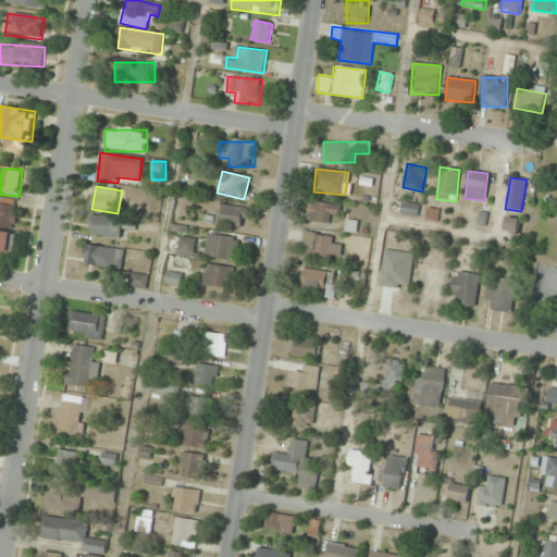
[(307,222),(327,224),(329,214),(339,215),(341,205),(310,201),(307,222)]
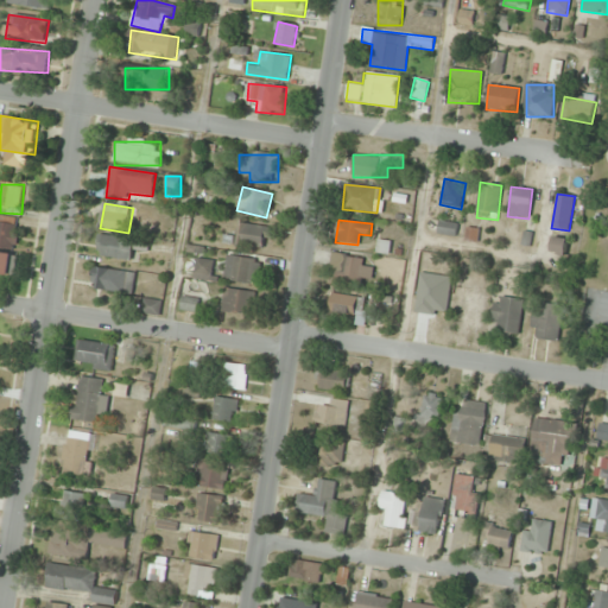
[(0,248),(18,251),(20,225),(0,222),(0,248)]
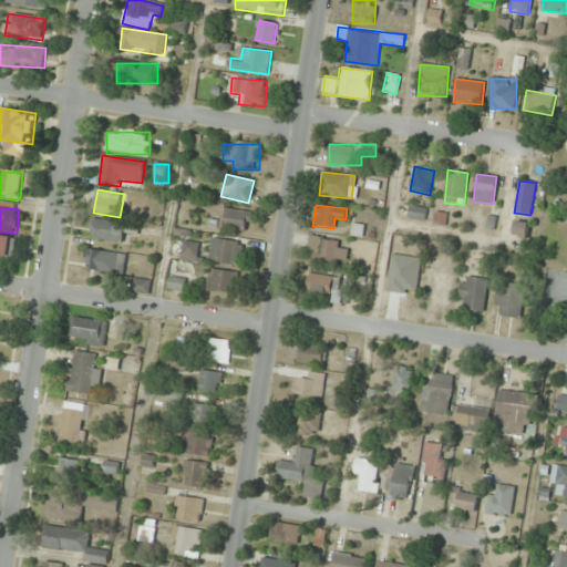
[(426,219),(426,207),(409,207),(409,219),(426,219)]
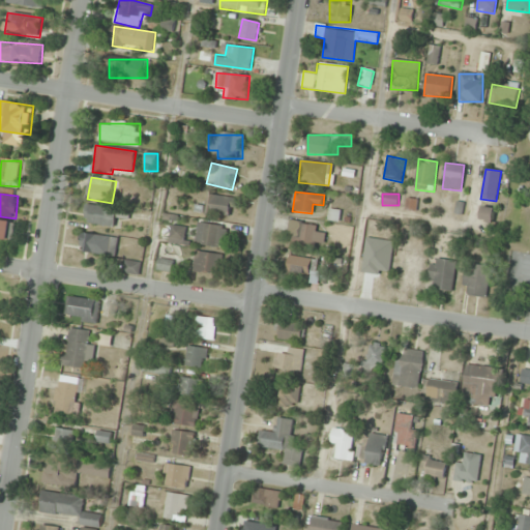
[(232,215),(232,197),(210,197),(210,215),(232,215)]
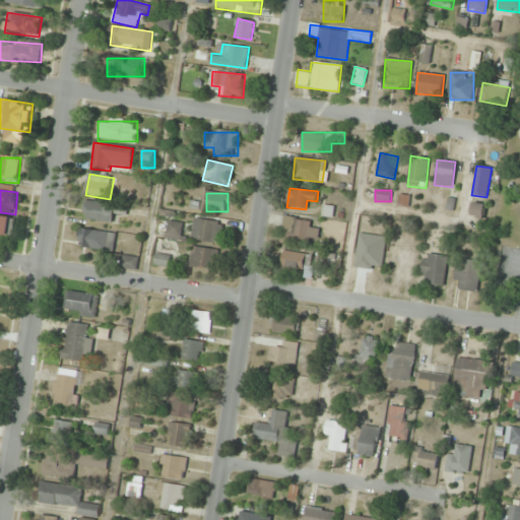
[(116,205),(85,201),(82,218),(114,222),(116,205)]
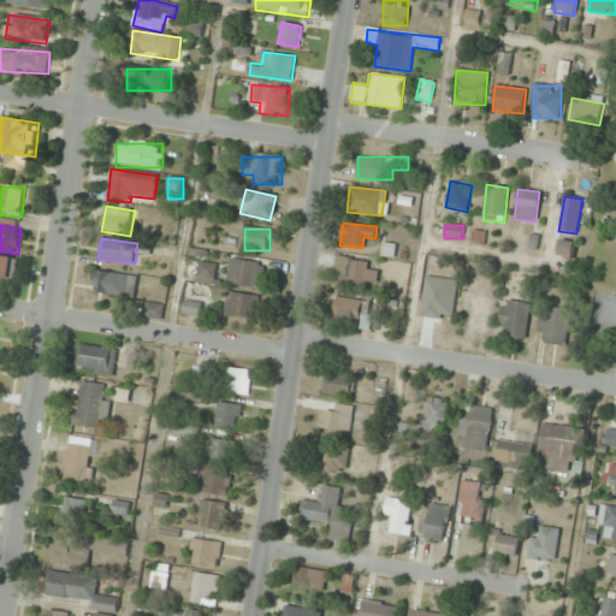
[(574,243),(561,241),(557,254),(572,258),(574,243)]
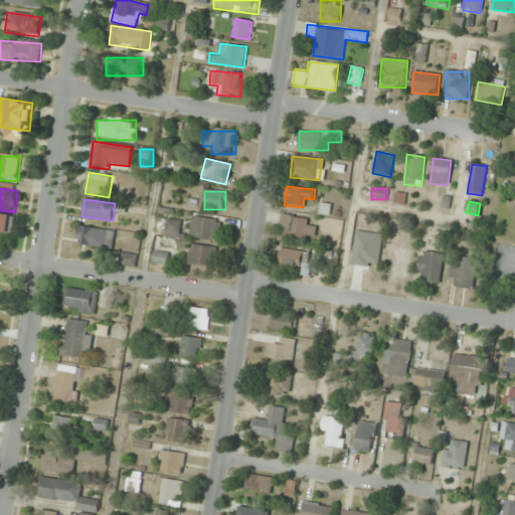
[(0,232),(11,234),(15,216),(0,212),(0,232)]
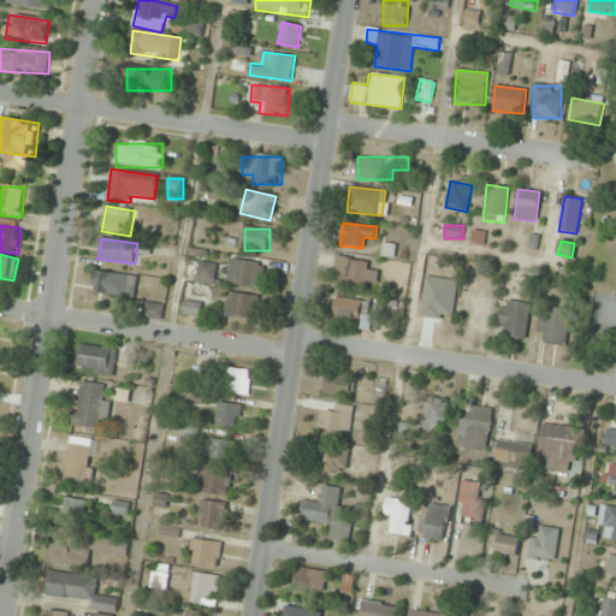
[(226,283),(260,289),(265,265),(231,258),(226,283)]
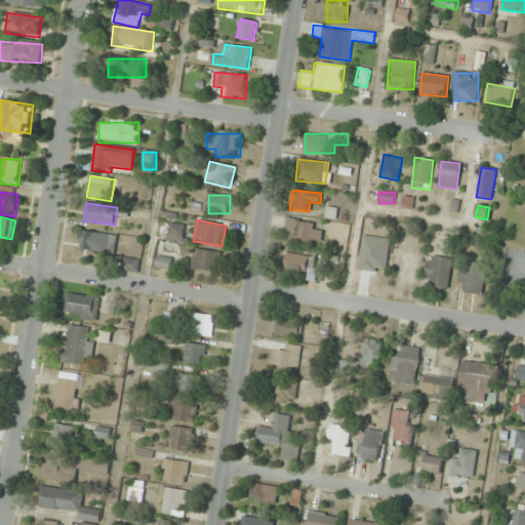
[(342,226),(289,219),(286,243),(320,247),(322,238),(339,241),(342,226)]
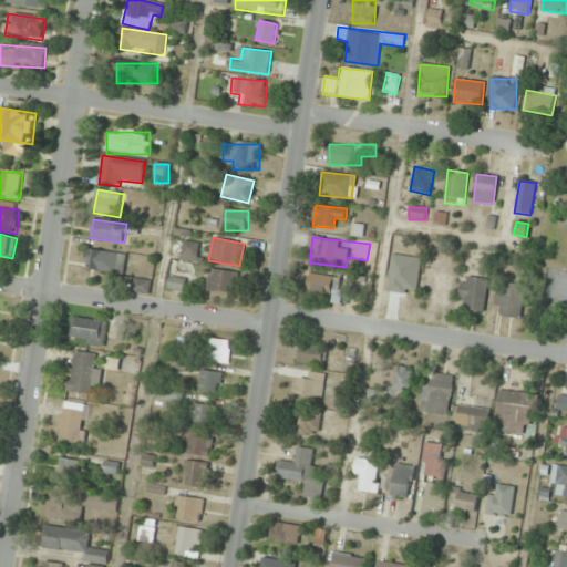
[(200,243),(182,243),(182,263),(200,263),(200,243)]
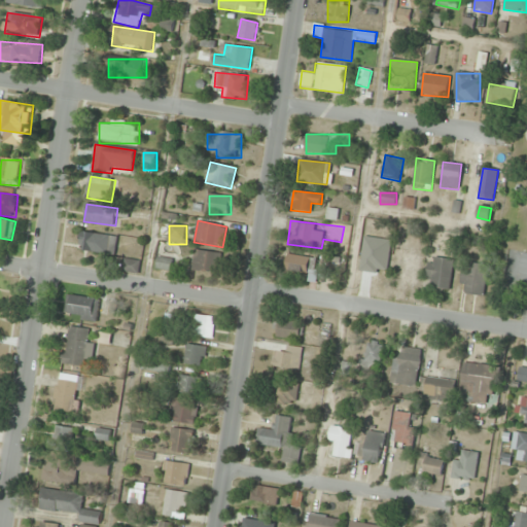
[(81,252),(116,253),(117,236),(81,234),(81,252)]
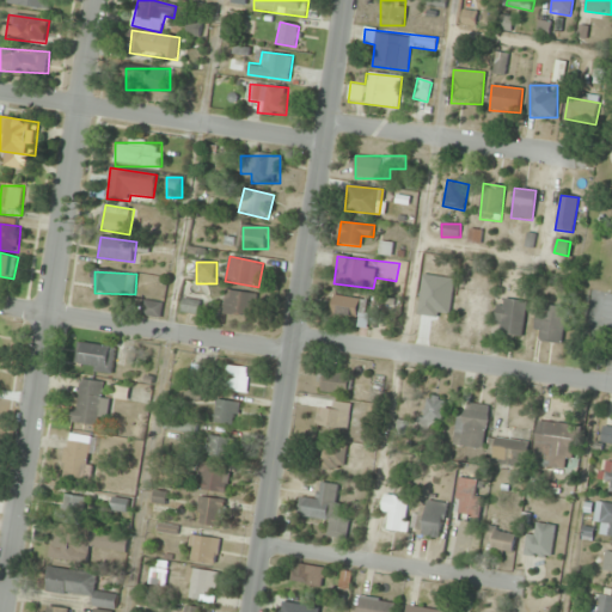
[(454,291),(426,286),(420,323),(448,328),(454,291)]
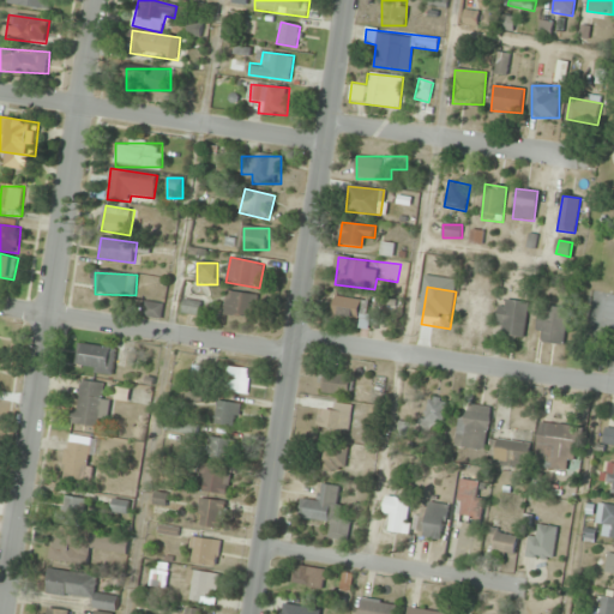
[(256,317),(256,293),(226,293),(226,317),(256,317)]
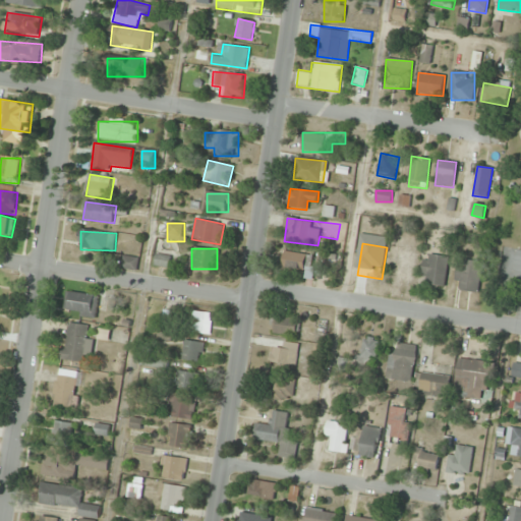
[(410,284),(416,252),(394,248),(389,280),(410,284)]
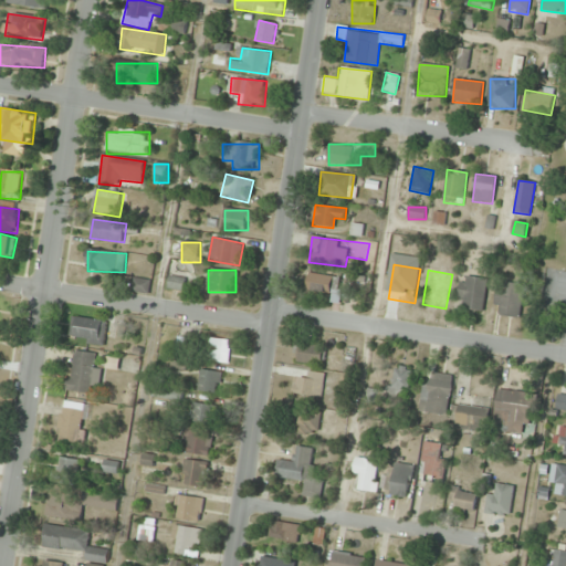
[(339,296),(342,278),(308,273),(306,292),(339,296)]
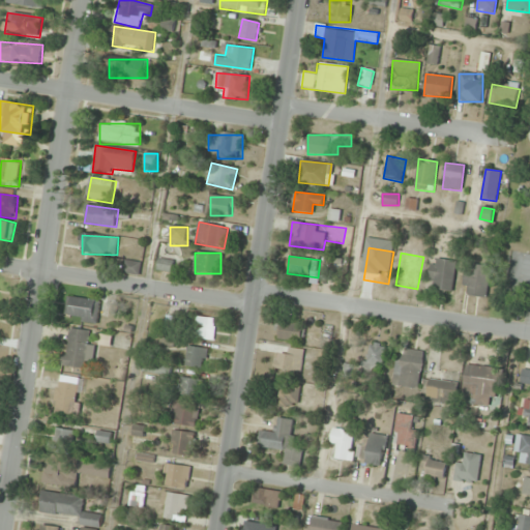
[(158,269),(171,271),(173,262),(159,260),(158,269)]
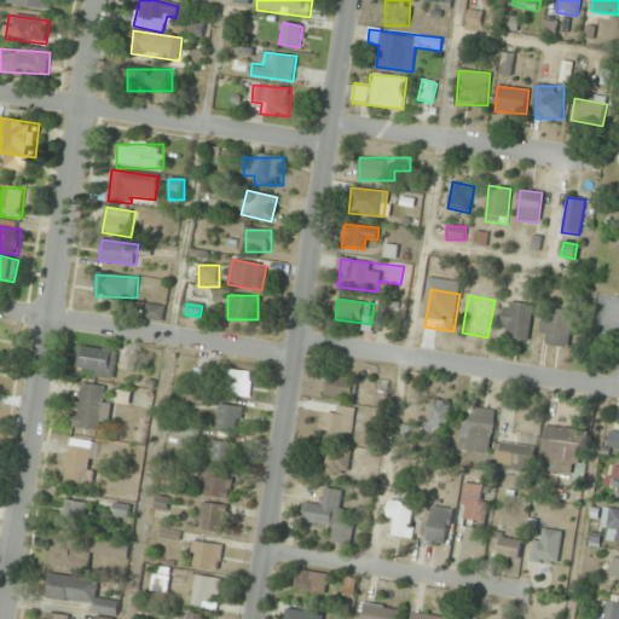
[(530,340),(530,304),(502,304),(502,340),(530,340)]
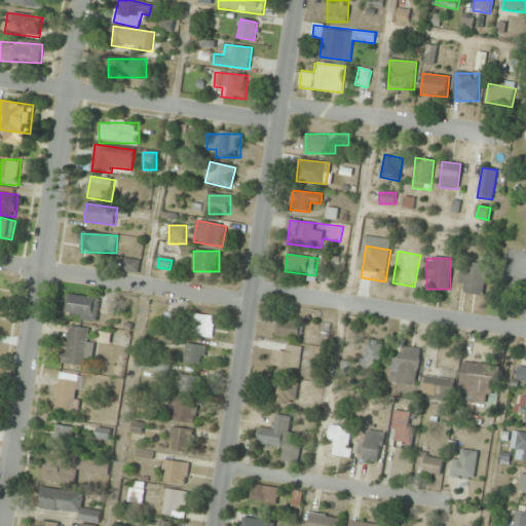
[(138,272),(139,260),(126,259),(125,271),(138,272)]
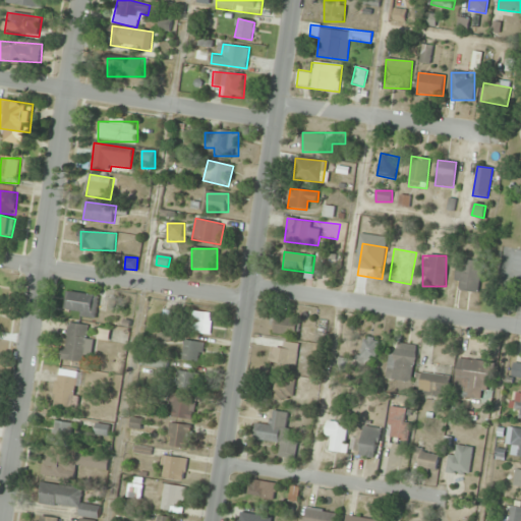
[(480,290),(480,262),(456,262),(456,290),(480,290)]
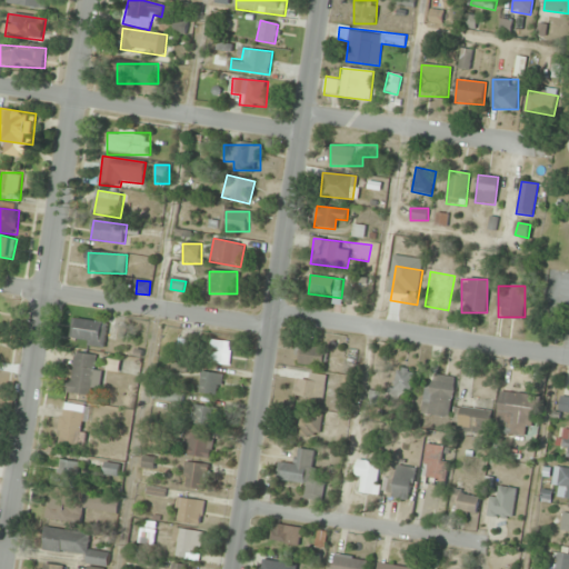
[(106,347),(108,322),(76,319),(73,343),(106,347)]
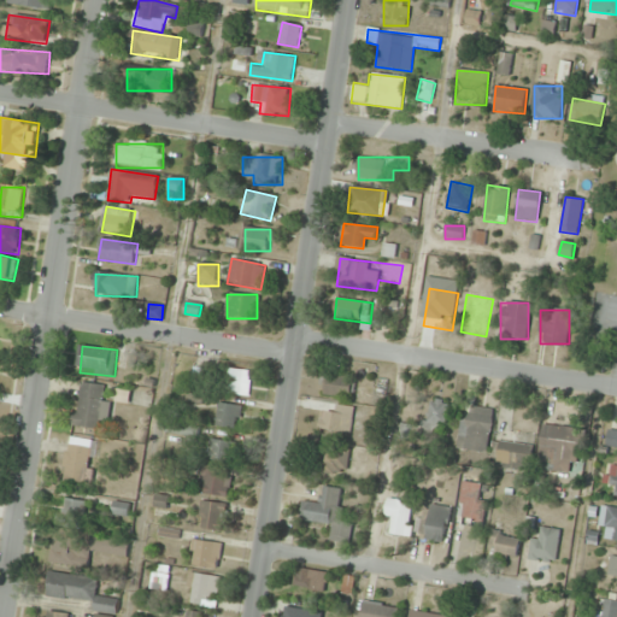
[(248,395),(251,371),(225,369),(223,393),(248,395)]
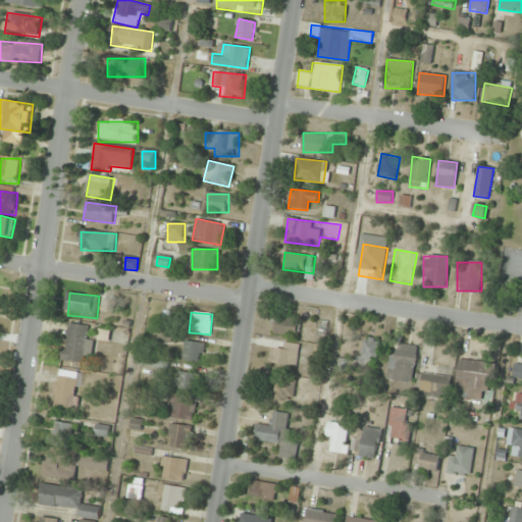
[(271,331),(296,337),(299,321),(274,316),(271,331)]
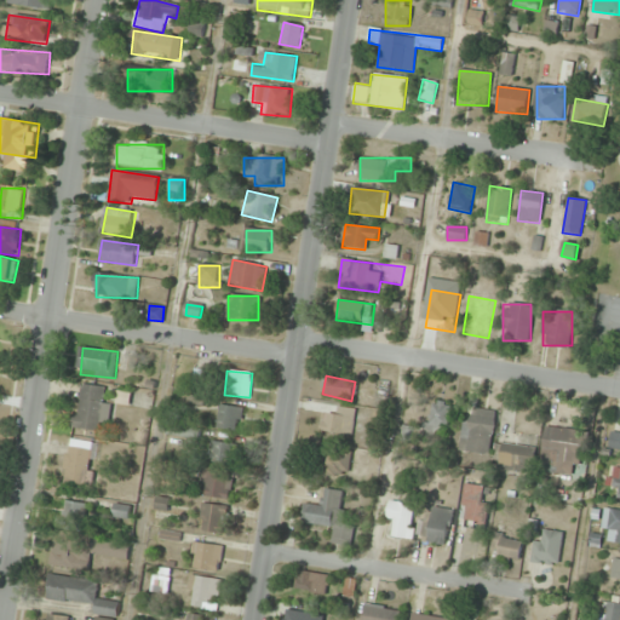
[(104,402),(105,386),(76,385),(76,430),(103,430),(103,425),(110,425),(112,402),(104,402)]
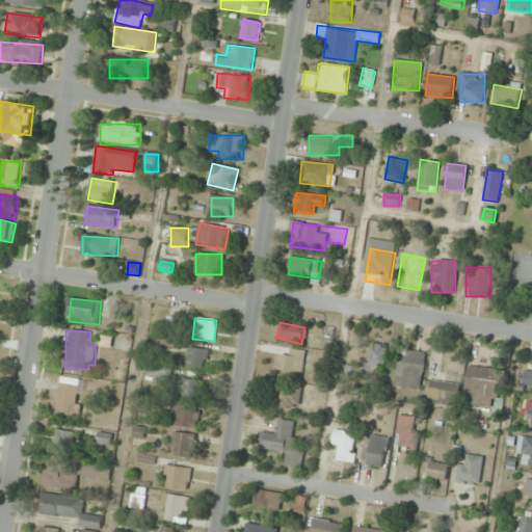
[(366,370),(386,369),(383,344),(364,346),(366,370)]
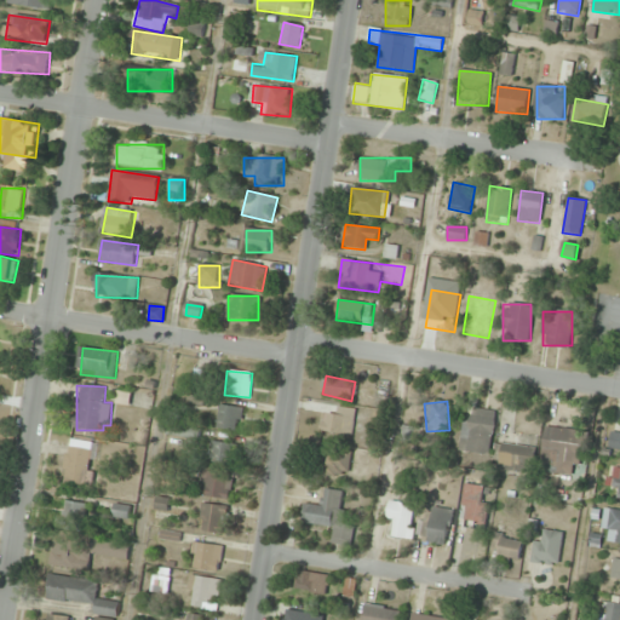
[(214,425),(236,434),(245,411),(222,403),(214,425)]
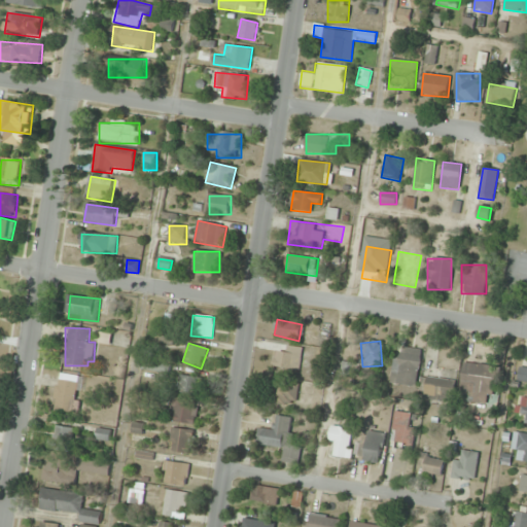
[(276,346),(273,366),(299,371),(302,350),(276,346)]
